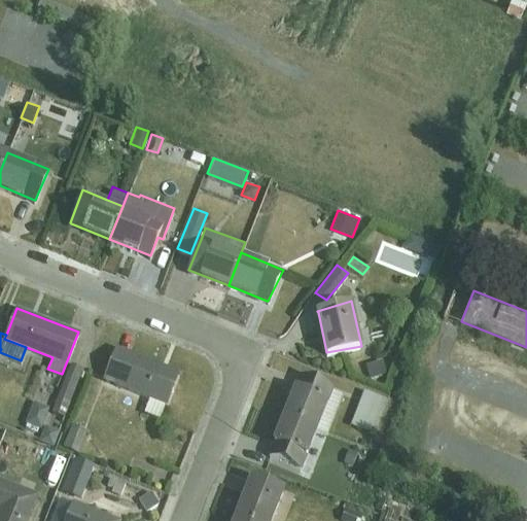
[(150,394),(166,401),(178,372),(116,347),(105,377),(150,394)]
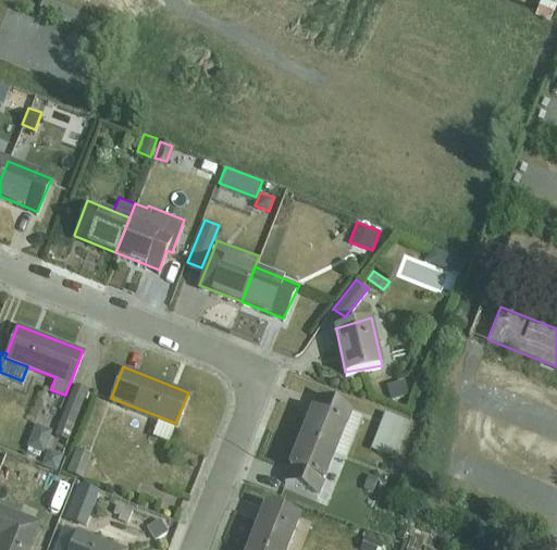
[(405,377),(385,384),(390,397),(409,391),(405,377)]
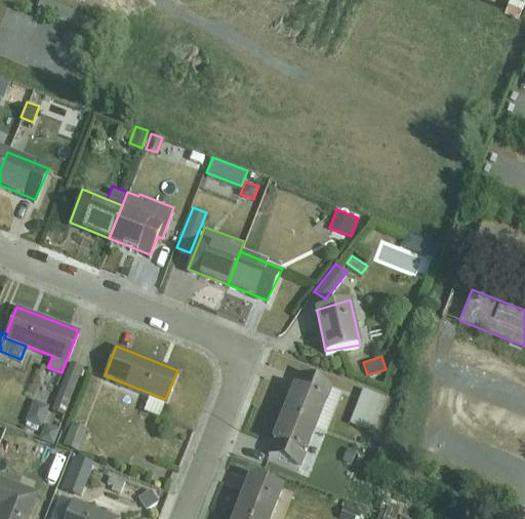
[(70,360),(51,407),(64,412),(82,364),(70,360)]
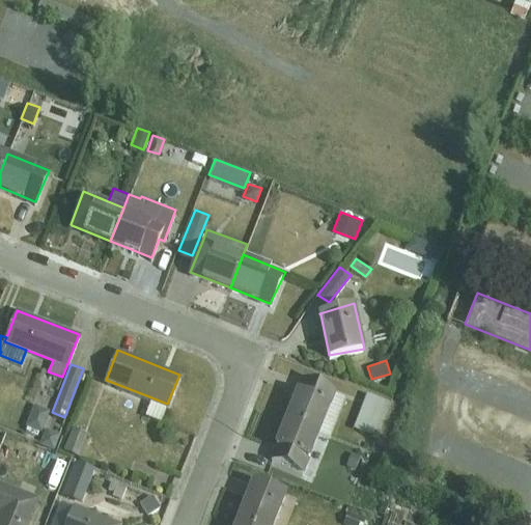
[(287,417),(319,430),(335,390),(337,387),(303,378),(287,417)]
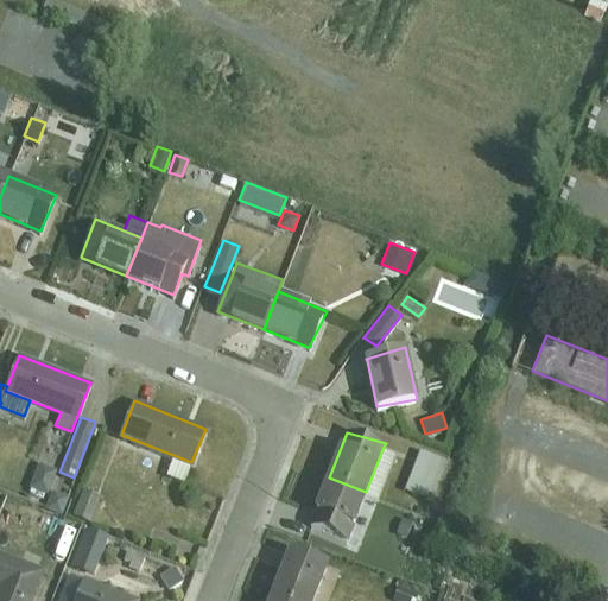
[(384,447),(366,492),(378,497),(396,451),(384,447)]
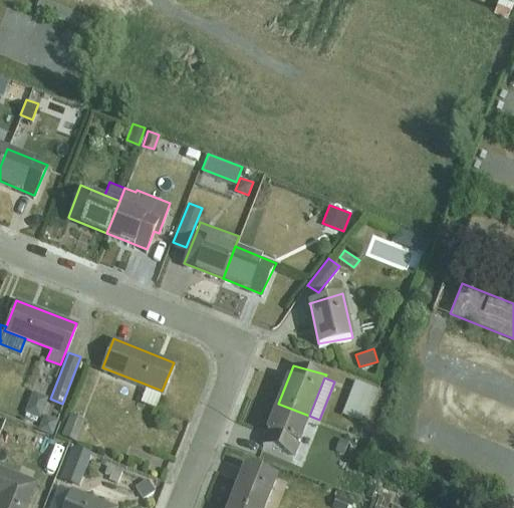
[(354,378),(341,413),(363,422),(376,388),(354,378)]
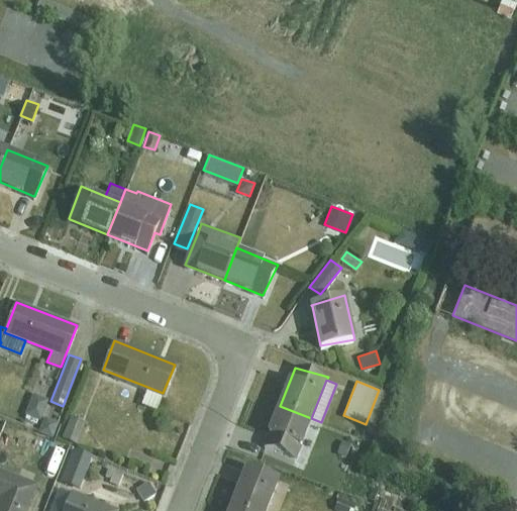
[(163,393),(147,387),(141,402),(157,408),(163,393)]
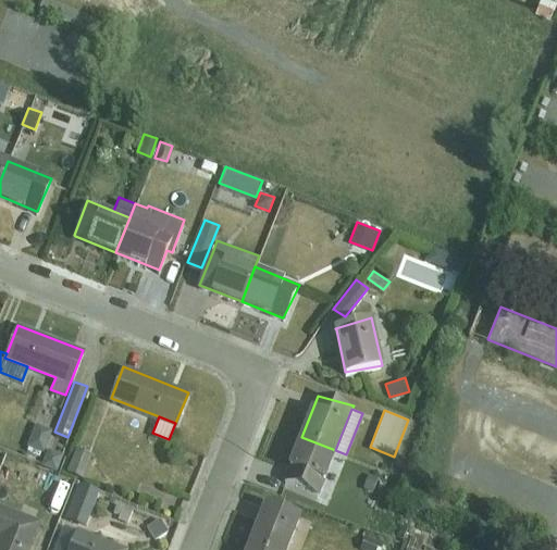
[(36,422),(27,442),(42,449),(52,427),(36,422)]
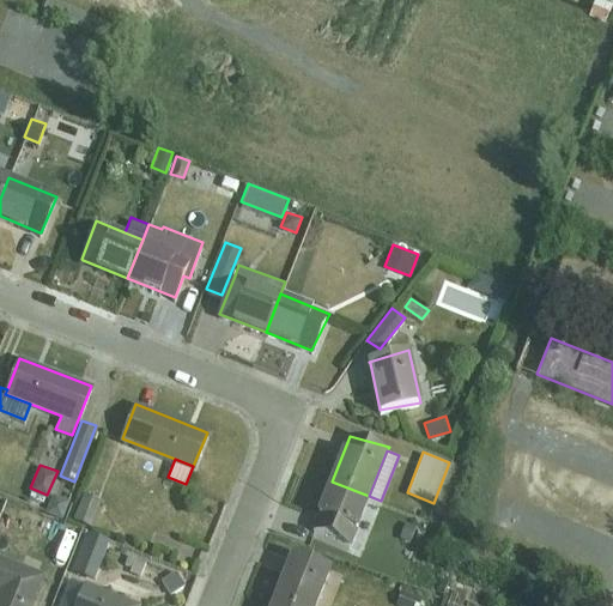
[(369,496),(332,482),(314,527),(313,528),(351,543),(369,496)]
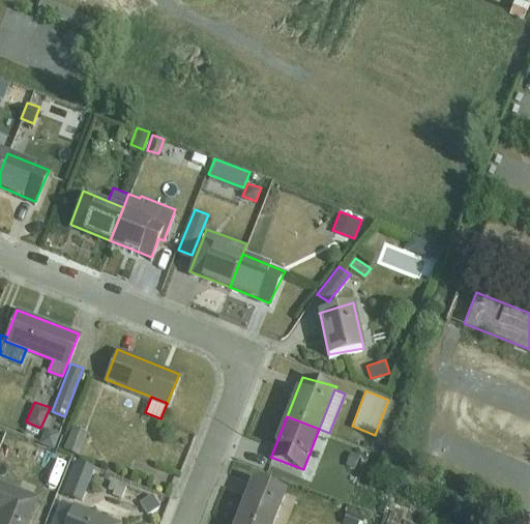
[(72,425),(63,447),(78,454),(87,431),(72,425)]
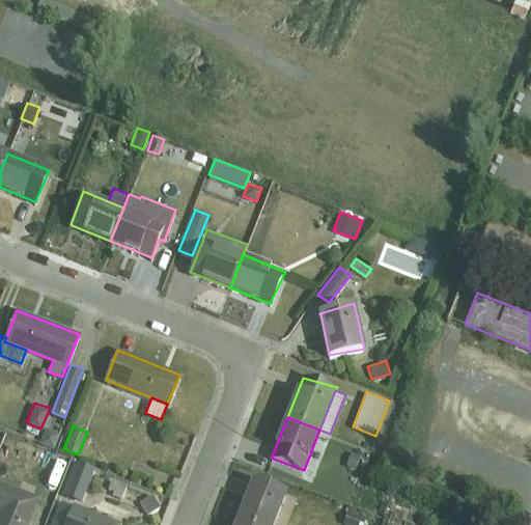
[(46,426),(39,441),(54,447),(59,432),(46,426)]
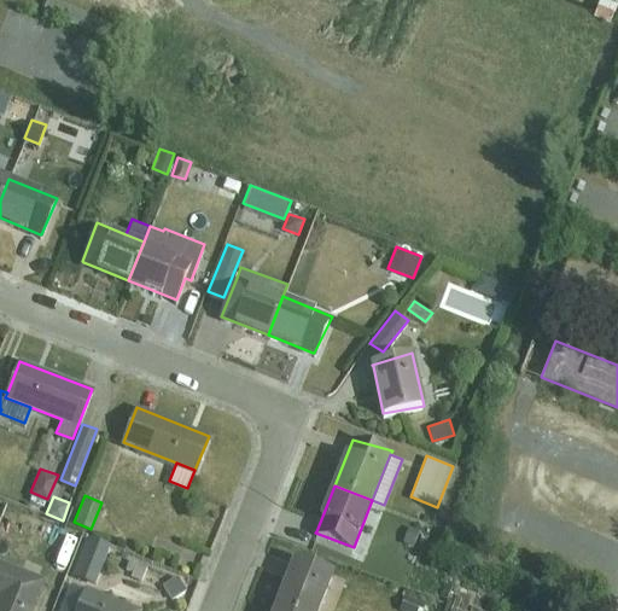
[(64,530),(58,560),(70,563),(76,531),(64,530)]
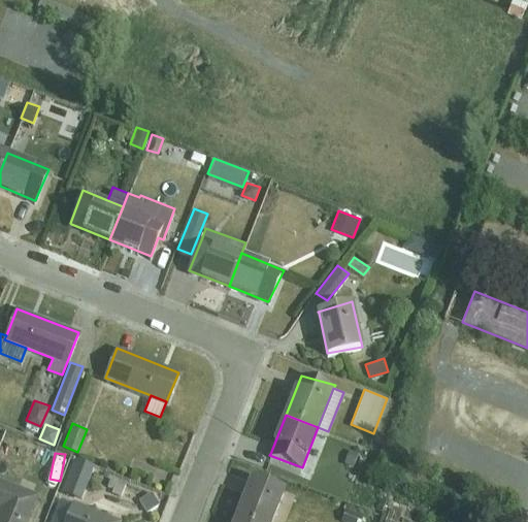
[(76,456),(64,491),(80,497),(94,463),(76,456)]
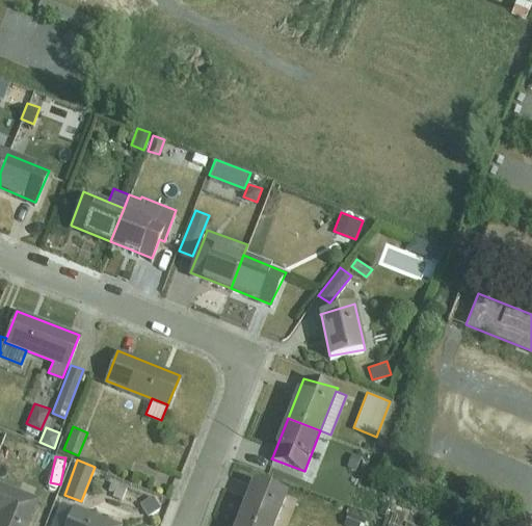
[(0,481),(0,525),(26,525),(38,497),(0,481)]
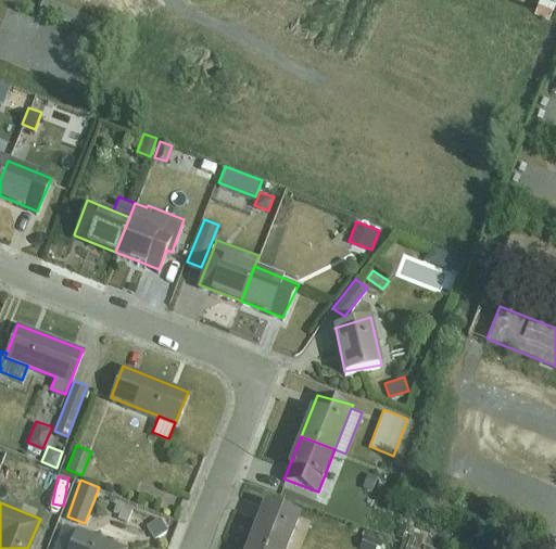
[(249,545),(261,548),(287,548),(300,515),(265,502),(249,545)]
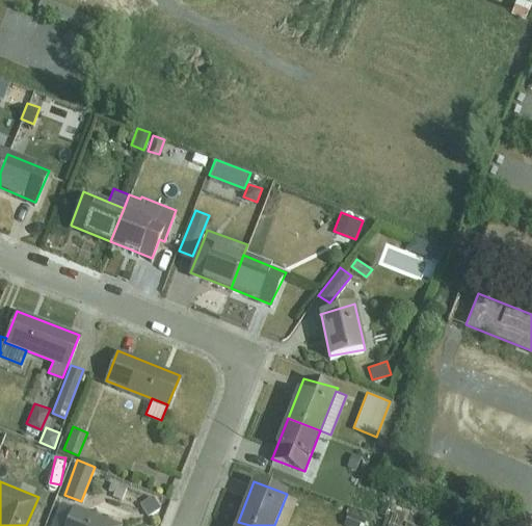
[(152,494),(139,502),(148,514),(160,506),(152,494)]
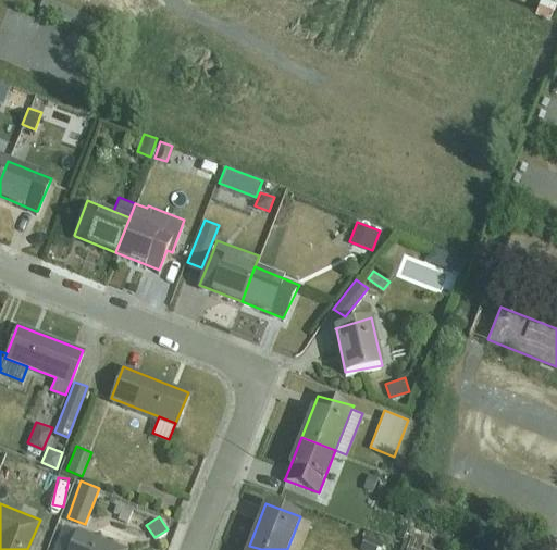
[(67,549),(76,529),(64,524),(53,549),(67,549)]
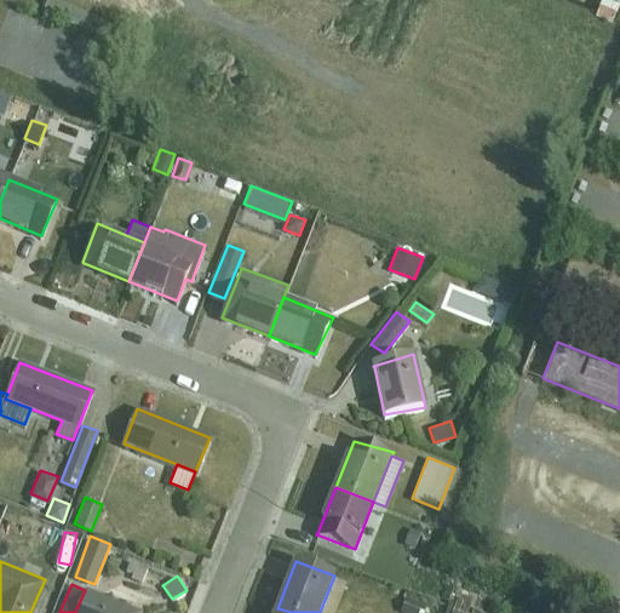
[(85,590),(75,612),(139,612),(141,609),(86,588),(85,590)]
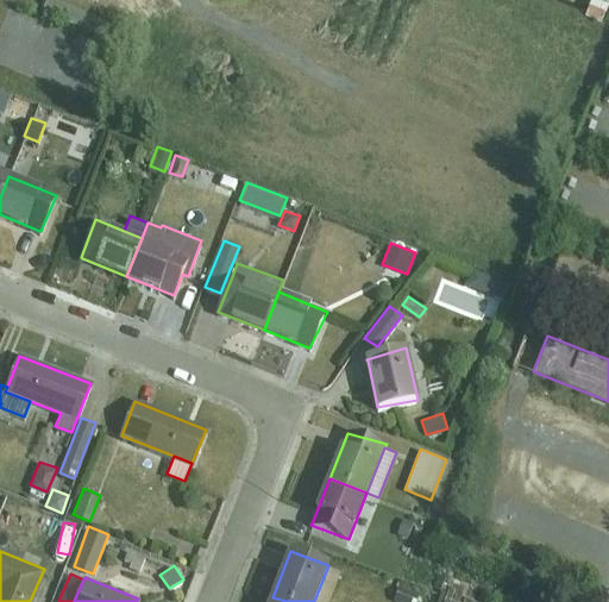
[(399,585),(394,599),(402,601),(412,601),(416,593),(399,585)]
